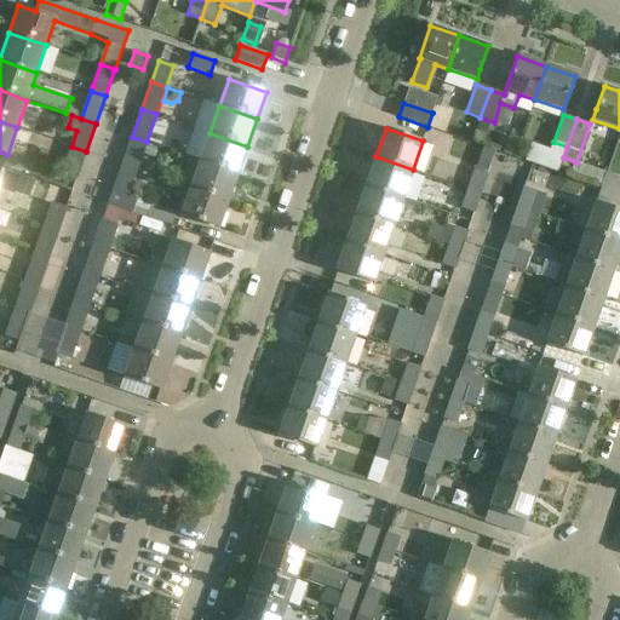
[(200,161),(237,173),(247,147),(210,133),(200,161)]
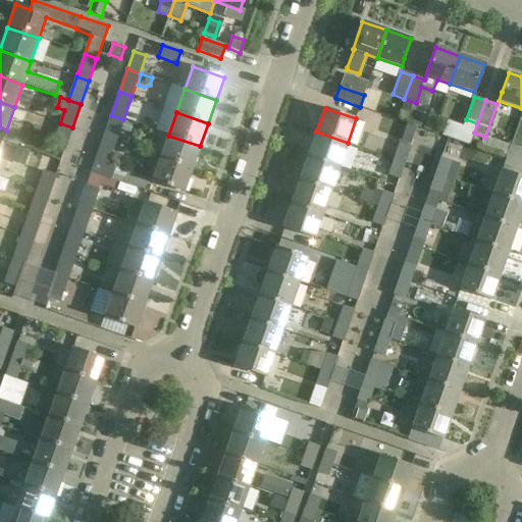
[(115,142),(123,119),(111,115),(103,137),(115,142)]
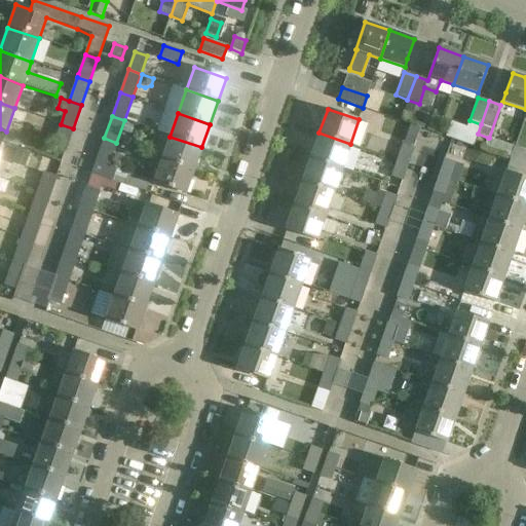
[(66,153),(73,128),(61,124),(51,148),(52,149),(51,153),(63,157),(65,153),(66,153)]
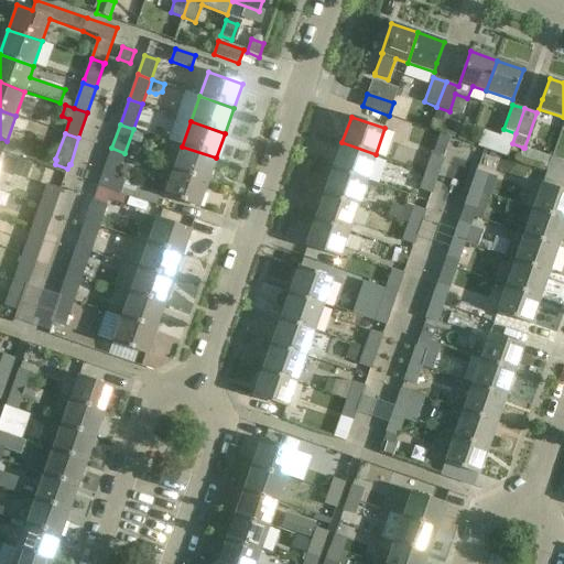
[(376,154),(342,142),(333,169),(367,180),(376,154)]
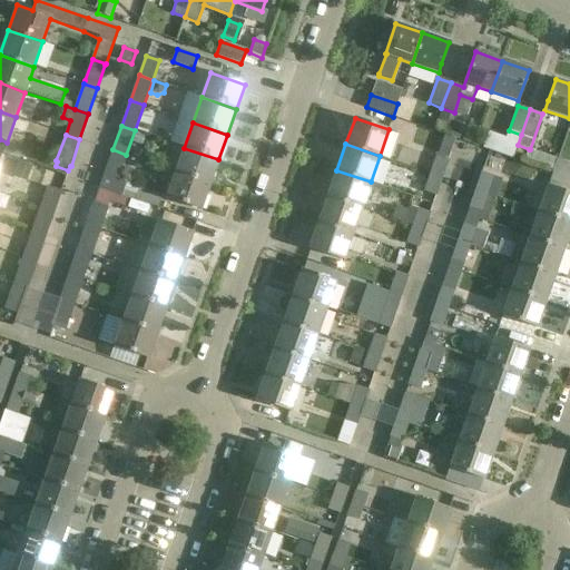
[(175,173),(209,185),(218,159),(184,148),(175,173)]
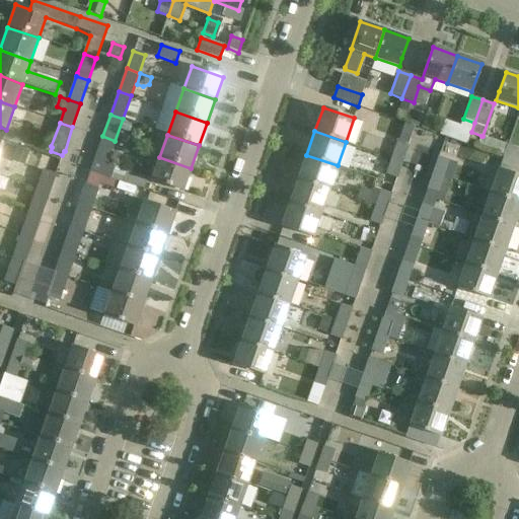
[(107,163),(115,141),(102,136),(90,171),(102,175),(112,178),(112,177),(144,189),(147,178),(116,167),(116,166),(107,163)]
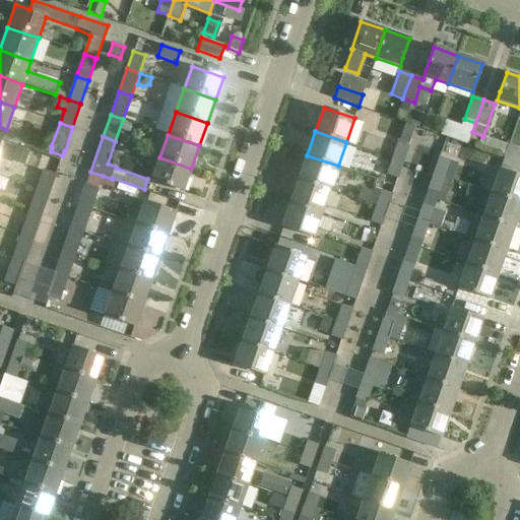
[(508,144),(483,136),(482,136),(478,146),(504,155),(508,144)]
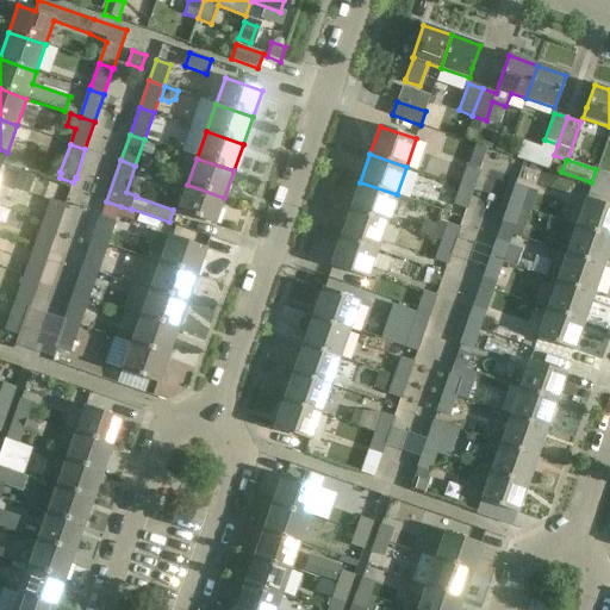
[(467,168),(460,187),(474,191),(480,173),(467,168)]
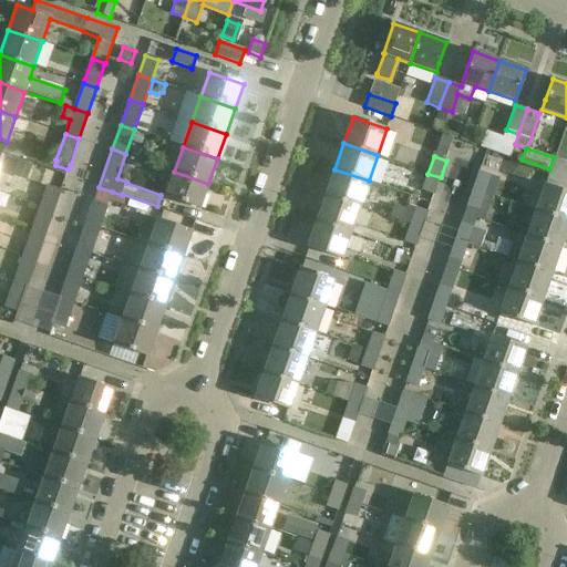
[(566,163),(555,160),(550,172),(566,177),(566,163)]
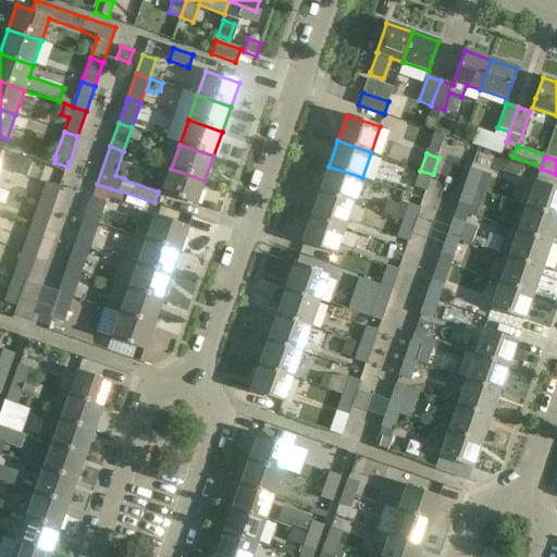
[(17,158),(12,174),(26,178),(32,162),(17,158)]
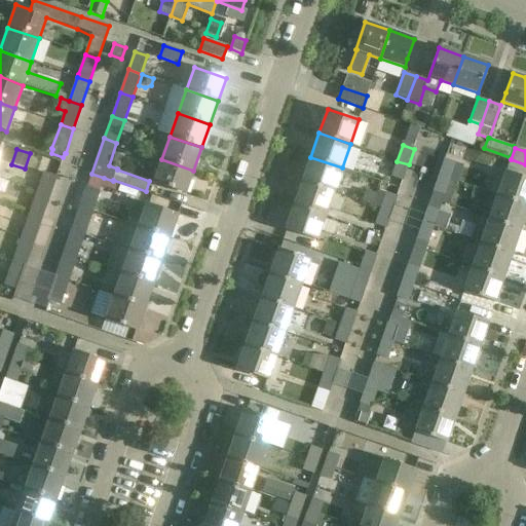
[(342,167),(310,157),(302,181),(334,192),(342,167)]
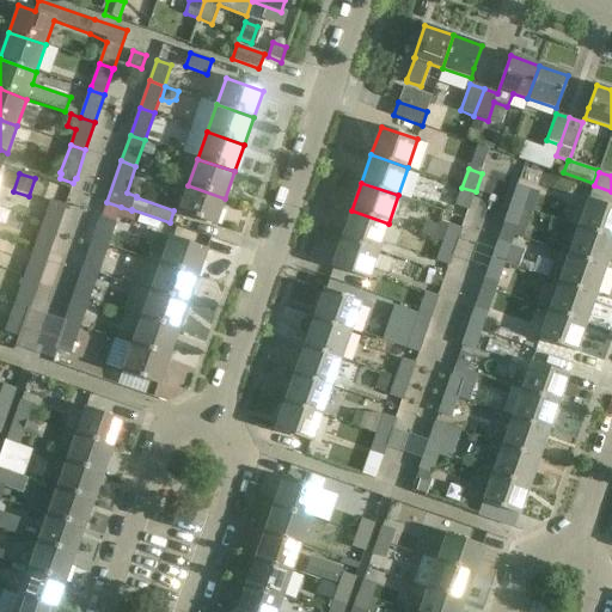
[(510,203),(524,208),(531,189),(516,184),(510,203)]
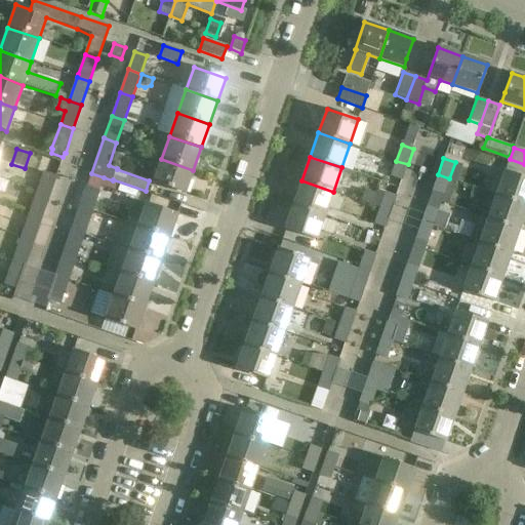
[(153,183),(165,187),(185,194),(193,170),(161,159),(153,183)]
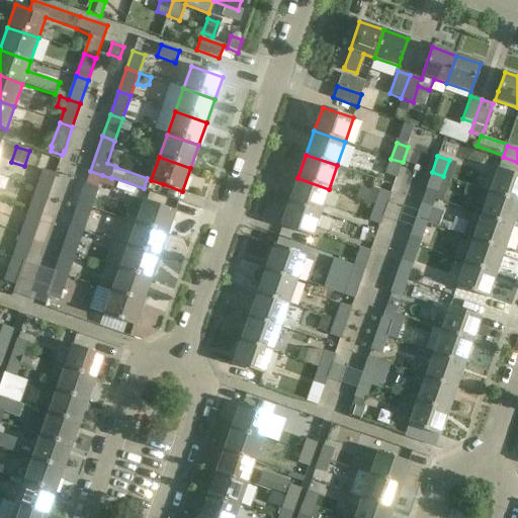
[(385,174),(397,178),(403,162),(391,159),(385,174)]
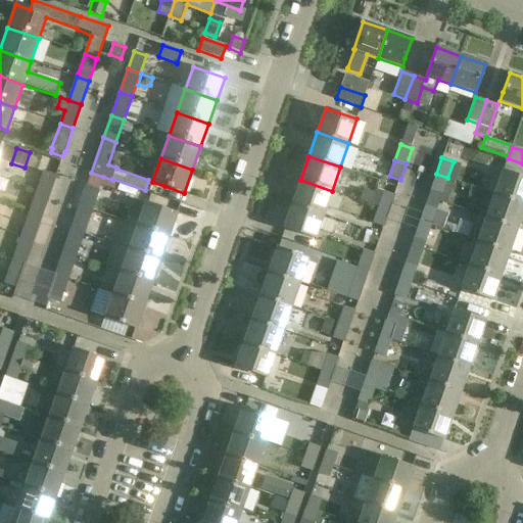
[(522,177),(503,170),(494,194),(522,203),(522,177)]
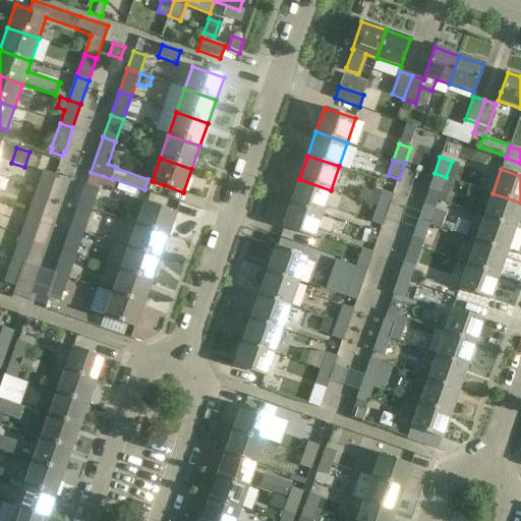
[(43,170),(37,189),(50,194),(57,175),(43,170)]
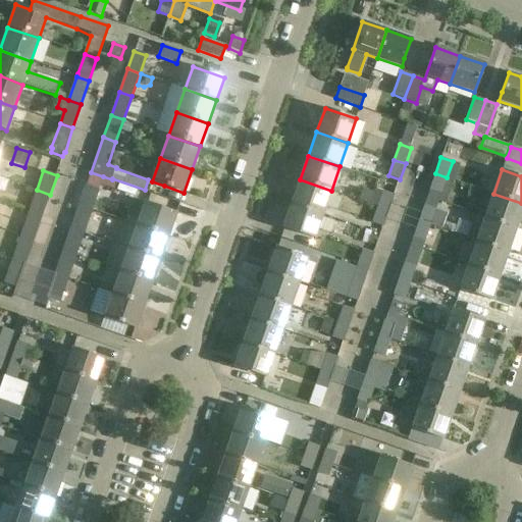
[(99,191),(103,176),(91,172),(87,186),(86,186),(79,207),(93,211),(99,191)]
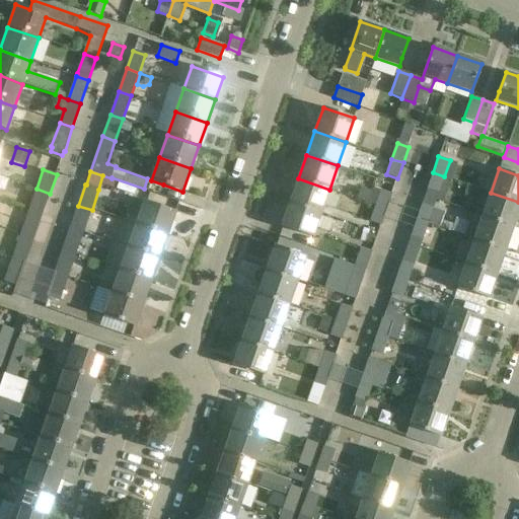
[(425,196),(436,200),(443,203),(451,179),(444,176),(433,172),(425,196)]
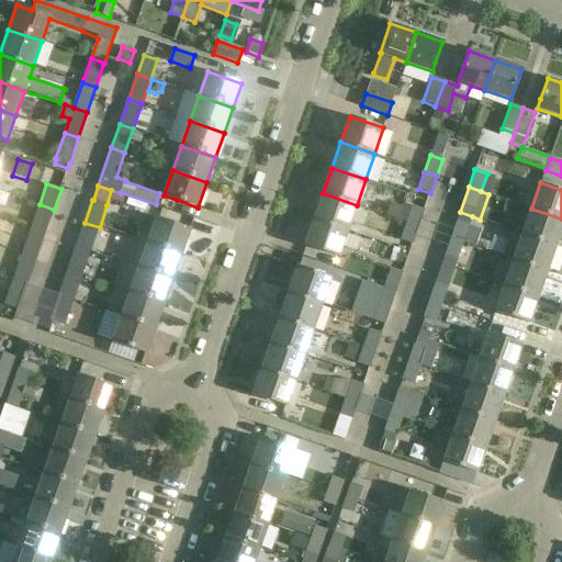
[(323,193),(314,220),(347,231),(357,205),(323,193)]
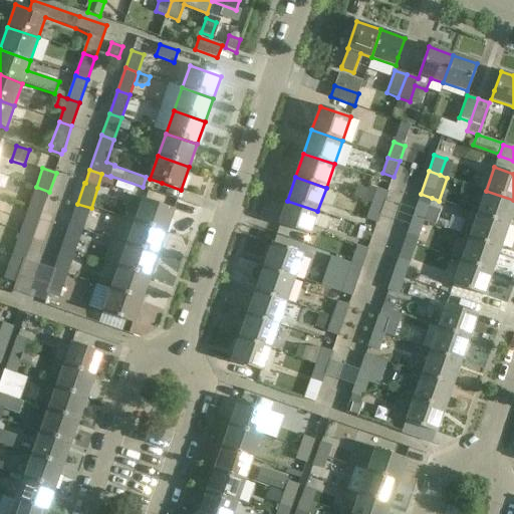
[(32,196),(27,210),(41,215),(49,192),(36,187),(32,196)]
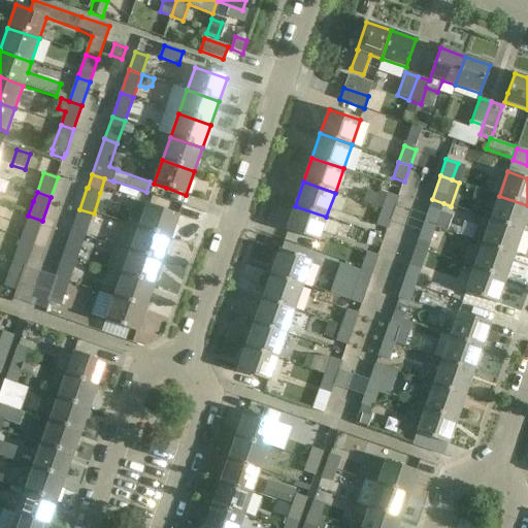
[(376,207),(382,209),(393,213),(399,197),(382,192),(376,207)]
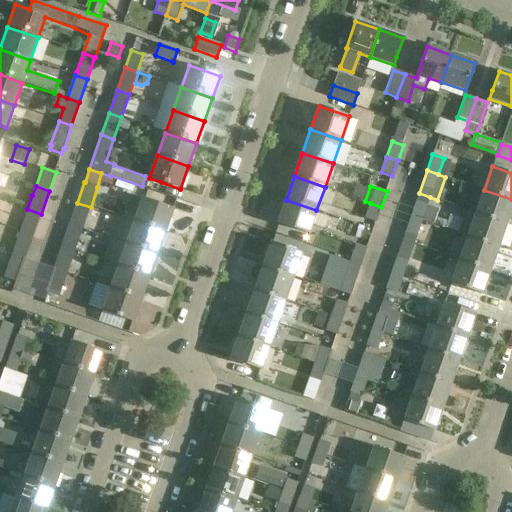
[(506,224),(511,206),(511,199),(484,190),(475,213),(506,224)]
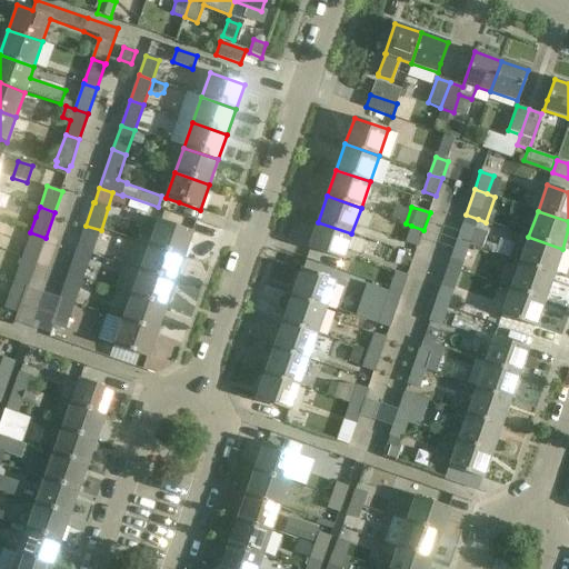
[(456,241),(469,246),(478,219),(466,215),(456,241)]
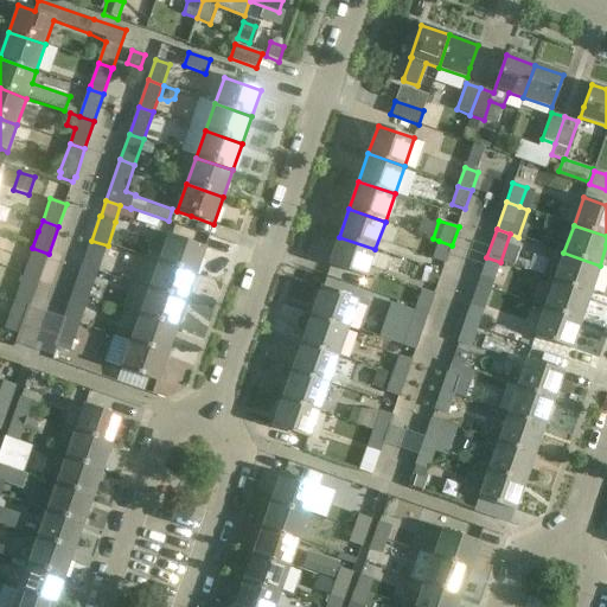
[(168,235),(159,262),(196,275),(205,248),(168,235)]
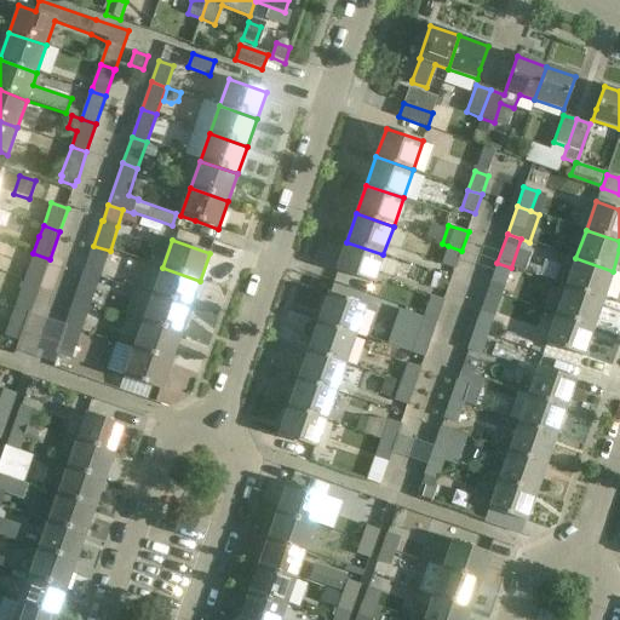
[(373,283),(383,254),(346,242),(337,270),(373,283)]
